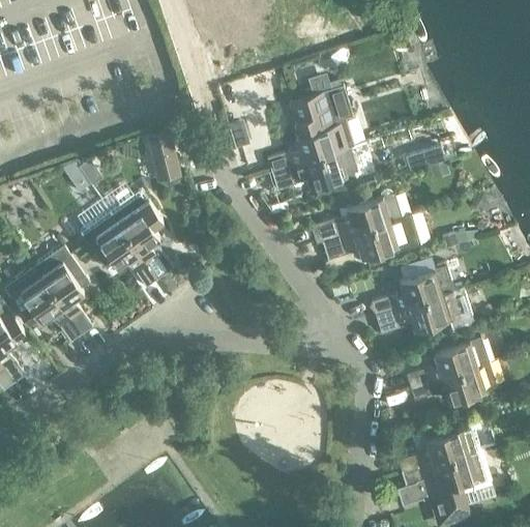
[(271,13),(229,29),(239,56),(282,40),(271,13)]
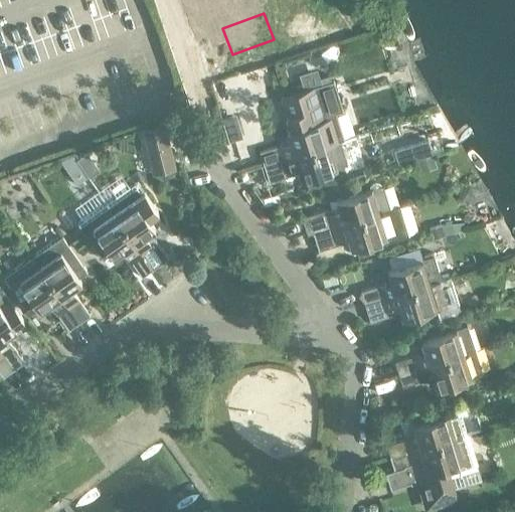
[(291,133),(287,134),(290,145),(260,155),(264,167),(340,144),(329,105),(286,118),(291,133)]
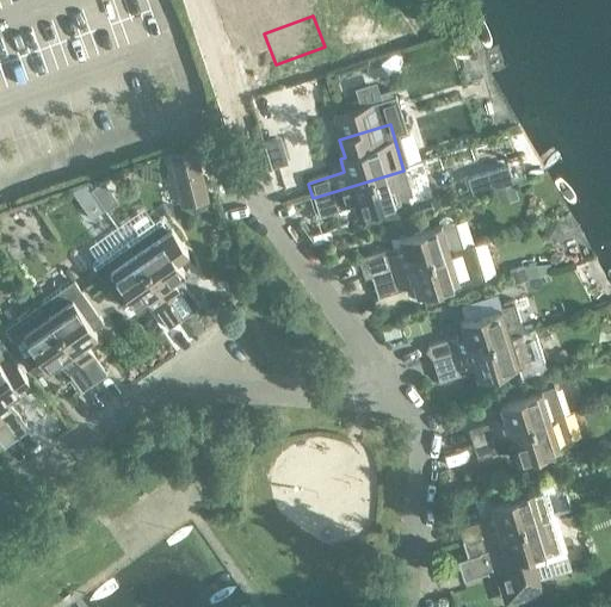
[(281,149),(265,154),(270,169),(285,165),(281,149)]
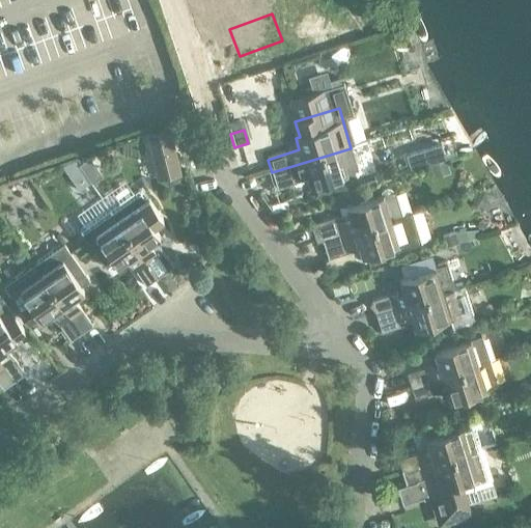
[(171,138),(150,143),(156,161),(175,157),(171,138)]
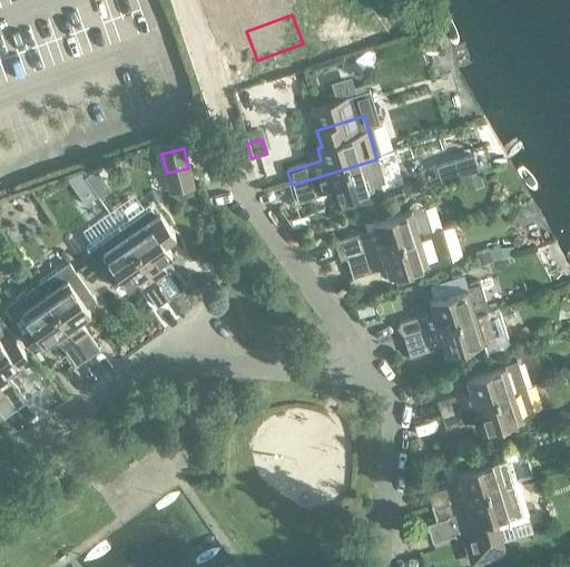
[(376,159),(292,185),(297,205),(320,198),(323,191),(330,188),(334,202),(337,201),(341,211),(384,197),(381,187),(385,186),(376,159)]
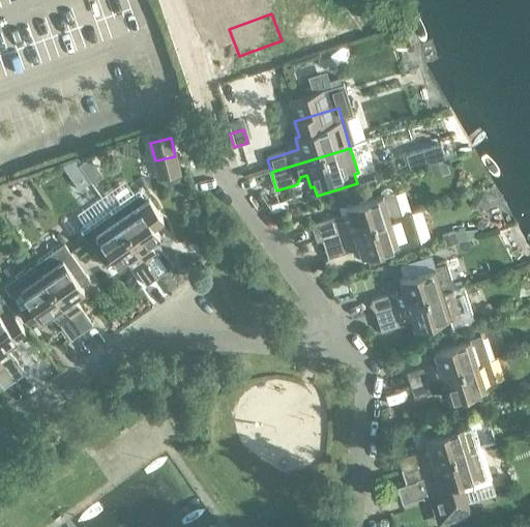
[(409,180),(443,174),(439,149),(405,155),(409,180)]
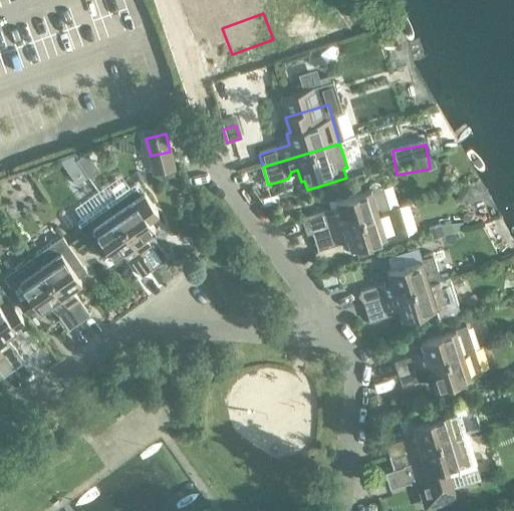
[(137,185),(126,192),(105,207),(153,272),(163,264),(168,261),(157,244),(148,243),(145,238),(155,231),(148,222),(158,215),(137,185)]
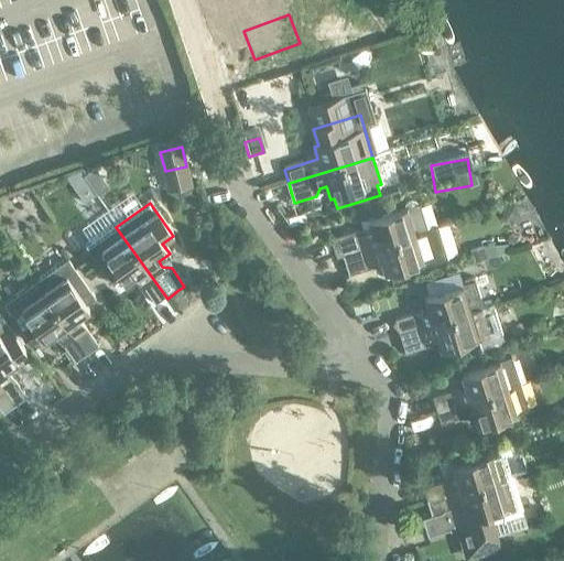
[(427,233),(419,206),(368,222),(372,234),(338,245),(343,258),(427,233)]
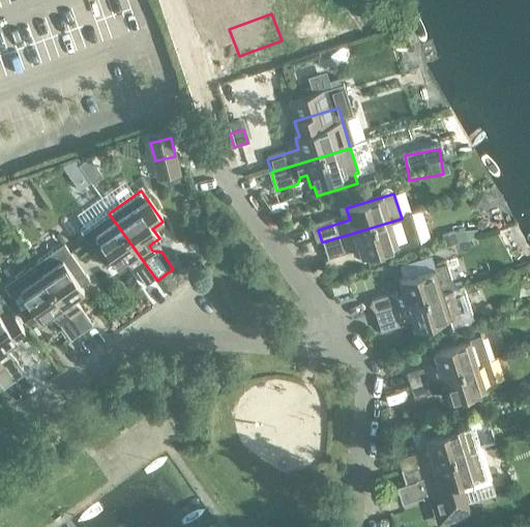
[(109,213),(88,227),(80,233),(105,269),(114,263),(116,267),(126,261),(145,288),(157,281),(109,213)]
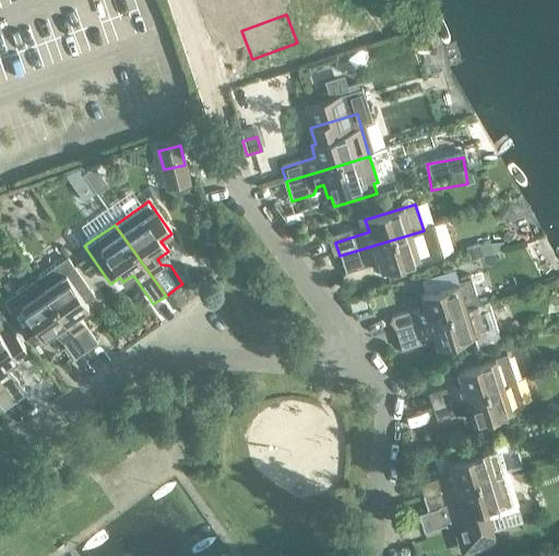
[(444,260),(433,227),(424,231),(340,256),(346,275),(373,267),(371,261),(377,259),(381,271),(415,261),(417,269),(444,260)]
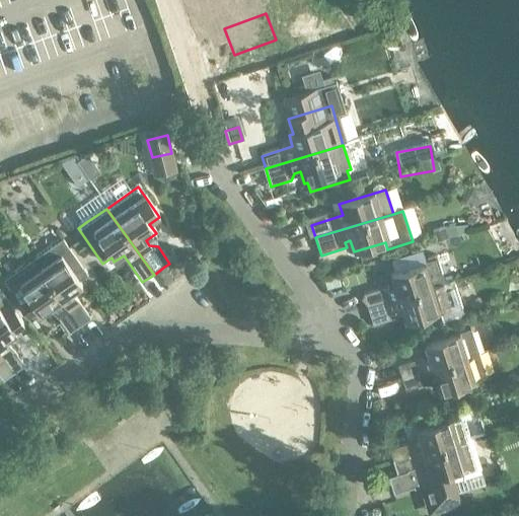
[(62,240),(32,262),(79,327),(90,320),(72,293),(81,286),(78,282),(87,277),(62,240)]
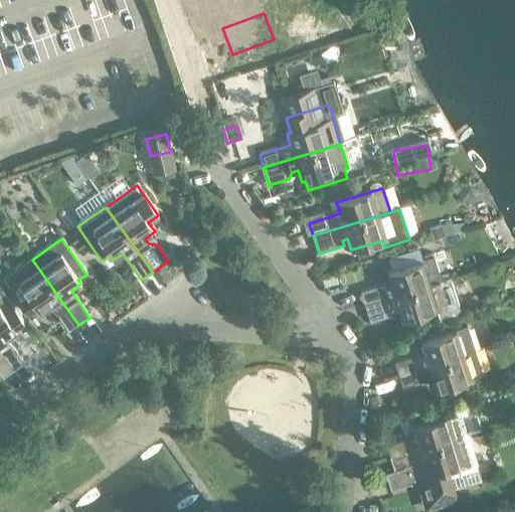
[(358,299),(364,306),(441,283),(434,259),(421,262),(418,250),(402,256),(406,267),(387,273),(391,284),(360,294),(361,296),(358,299)]
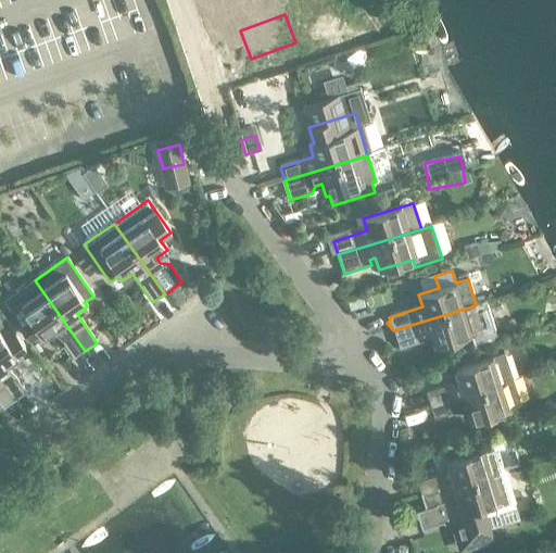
[(74,359),(85,351),(35,280),(2,302),(28,339),(38,331),(42,338),(53,330),(74,359)]
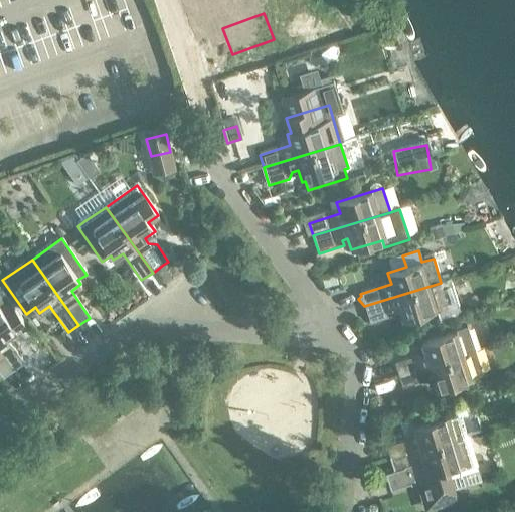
[(441,283),(364,306),(370,324),(388,319),(386,313),(399,309),(402,321),(436,311),(440,323),(461,316),(450,280),(442,282),(442,283),(441,283)]
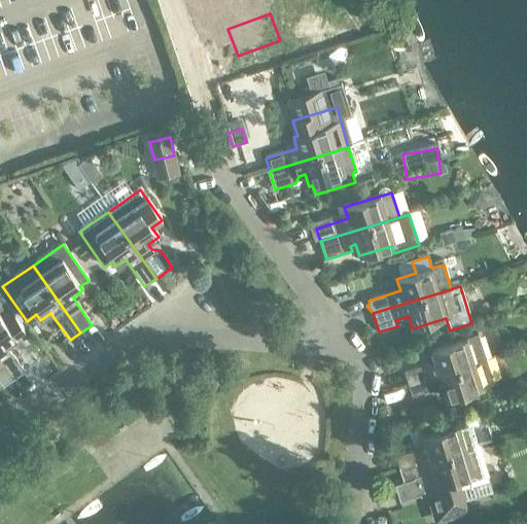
[(24,329),(0,294),(0,361),(13,381),(25,373),(6,346),(16,339),(14,336),(24,329)]
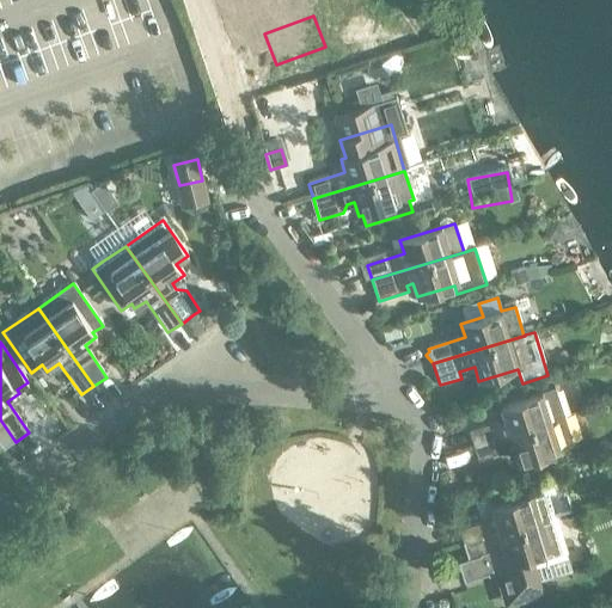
[(473,448),(564,418),(555,390),(501,407),(505,421),(469,433),(473,448)]
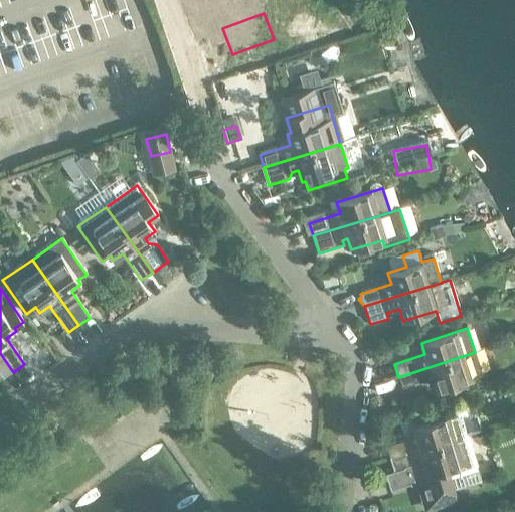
[(483,376),(475,352),(398,377),(402,389),(433,379),(437,391),(483,376)]
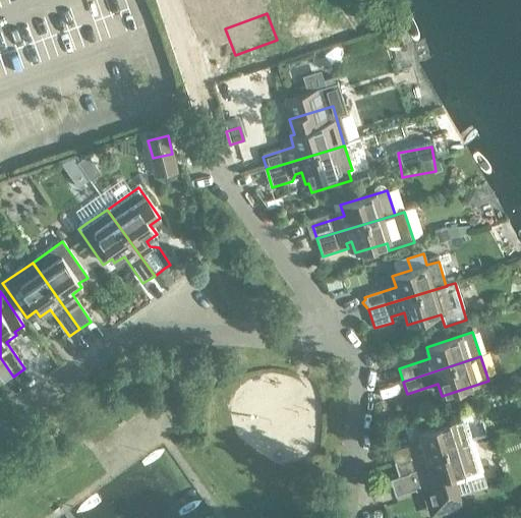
[(13,377),(0,357),(0,380),(3,384),(13,377)]
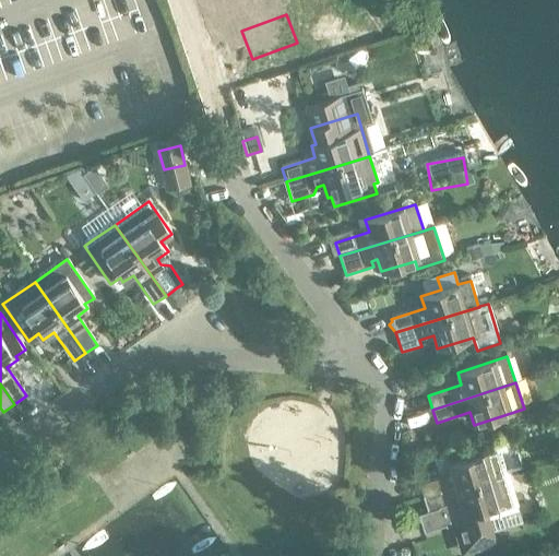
[(424,500),(507,474),(499,448),(449,463),(452,476),(419,486),(424,500)]
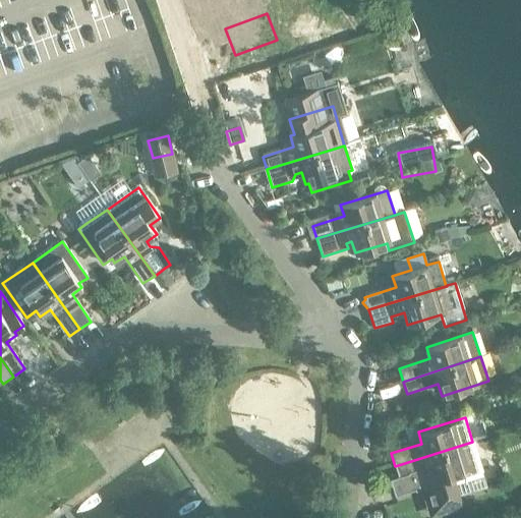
[(472,442),(395,466),(398,478),(390,481),(395,498),(415,492),(414,486),(420,484),(427,506),(455,498),(452,485),(483,476),(472,442)]
